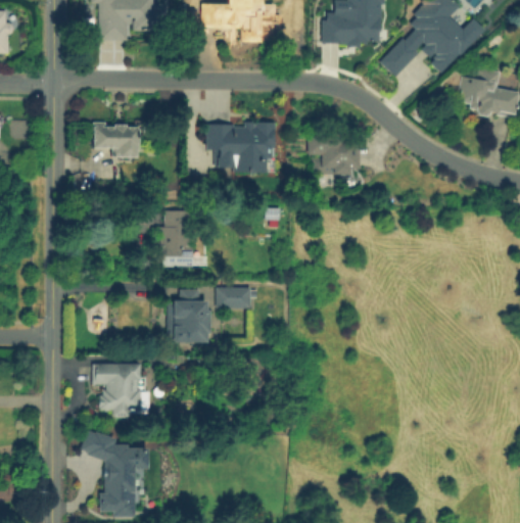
[(128,40),(99,41),(99,2),(93,2),(92,0),(154,0),(154,4),(166,4),(167,31),(135,31),(135,16),(132,16),(132,24),(128,24),(128,40)]
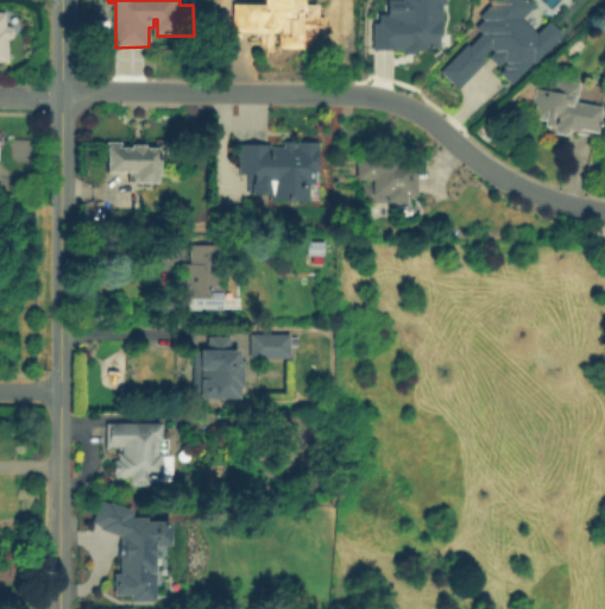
[(314,16),(314,38),(306,38),(306,50),(281,49),(281,31),(259,31),(259,33),(233,33),(234,2),(264,4),(264,0),(308,0),(308,16),(314,16)]
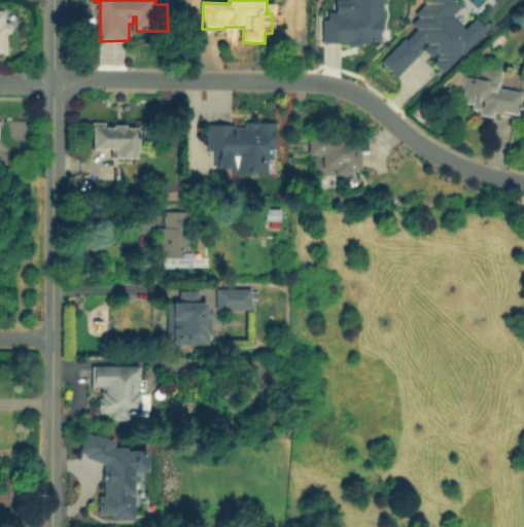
[(382,42),(354,42),(354,45),(326,45),(326,12),(351,12),(351,0),(387,0),(387,4),(383,4),(383,8),(385,8),(384,30),(382,30),(382,42)]
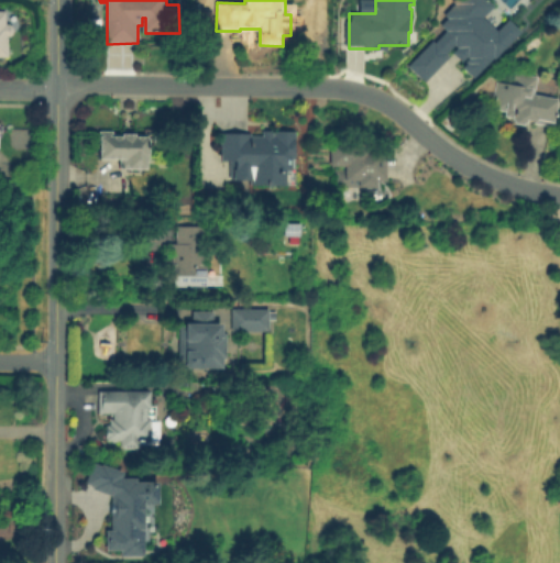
[(481,17),(495,31),(507,19),(519,31),(493,57),(492,56),(472,77),(462,67),(465,62),(464,61),(468,57),(465,55),(461,61),(452,52),(457,46),(454,43),(445,53),(448,55),(424,80),(408,65),(431,41),(434,43),(446,30),(440,24),(447,18),(443,14),(454,3),(452,1),(452,0),(486,0),(492,6),(481,17)]
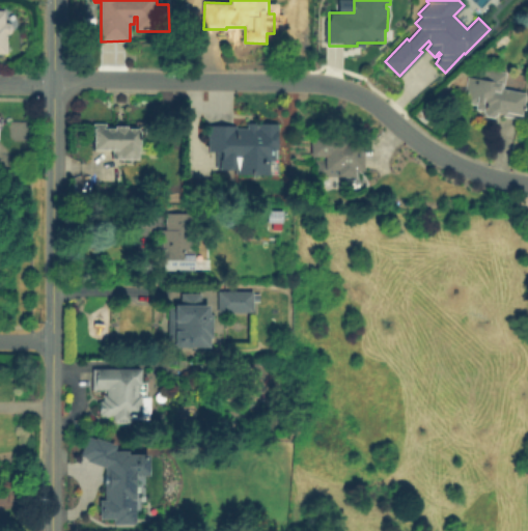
[(0,10),(7,10),(7,23),(10,23),(15,27),(14,32),(10,34),(9,34),(8,54),(0,54),(0,10)]
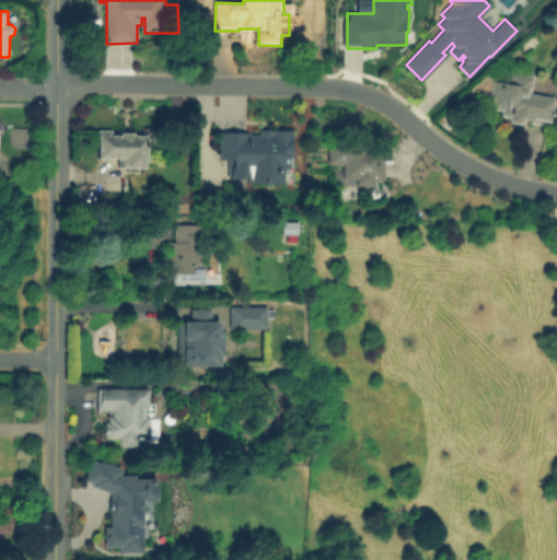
[(556,100),(552,117),(555,118),(554,127),(531,123),(531,120),(525,119),(525,123),(523,121),(522,124),(513,123),(514,119),(512,119),(512,117),(505,115),(506,111),(497,108),(498,98),(495,97),(498,82),(513,85),(515,73),(536,78),(533,95),(556,100)]
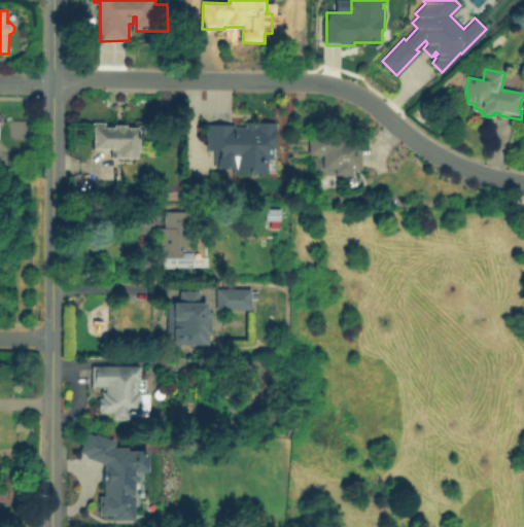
[(107,128),(115,128),(115,126),(128,126),(128,128),(140,129),(140,149),(138,149),(138,159),(119,159),(119,149),(95,149),(95,123),(107,123),(107,128)]
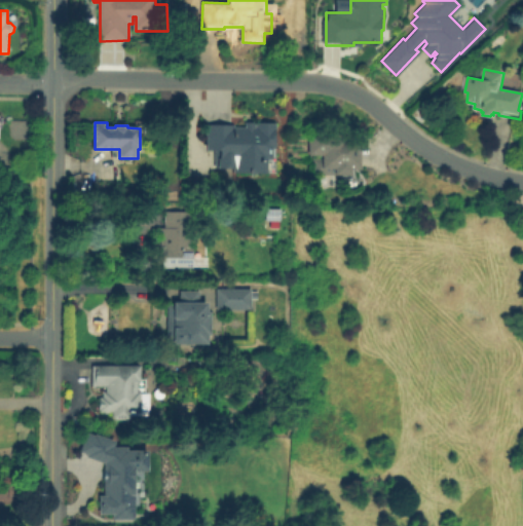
[(272,159),(266,159),(266,173),(234,173),(234,170),(217,170),(217,151),(209,151),(209,125),(236,126),(236,128),(247,128),(247,123),(256,123),(256,128),(258,128),(258,123),(277,124),(277,130),(275,130),(275,149),(272,149),(272,159)]
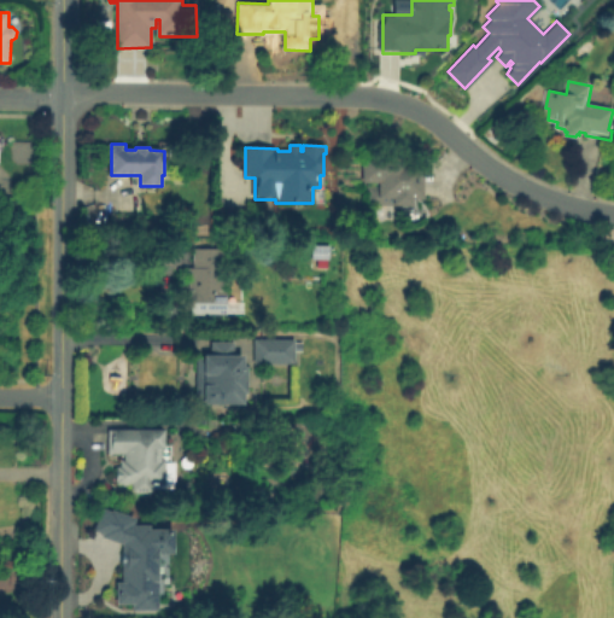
[(411,156),(410,162),(425,162),(424,198),(414,198),(413,205),(370,204),(372,187),(381,187),(381,182),(364,182),(366,157),(370,157),(370,152),(387,152),(387,156),(411,156)]
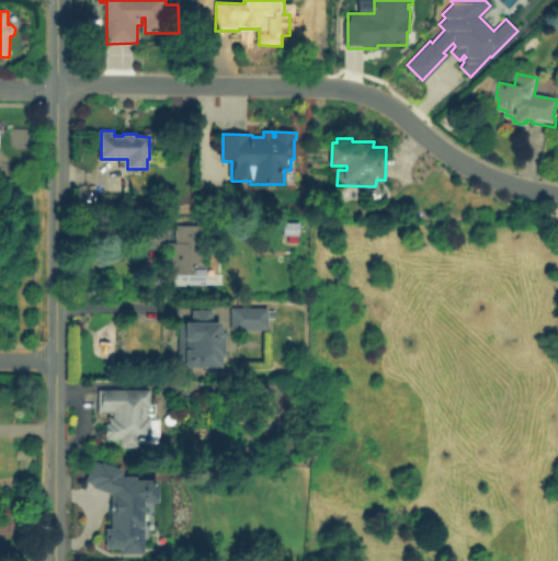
[(174,285),(174,243),(179,243),(179,226),(204,226),(204,264),(206,264),(206,285),(174,285)]
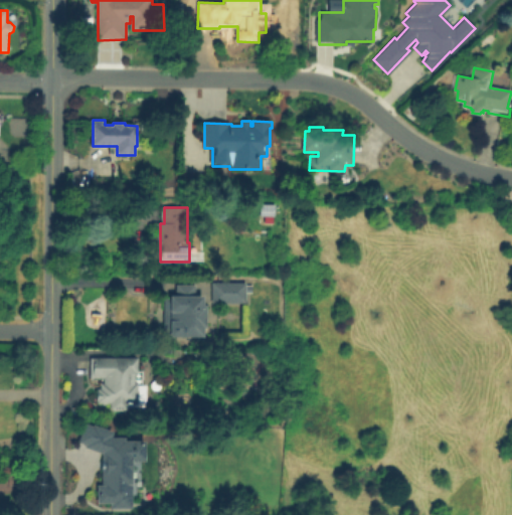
[(215,284),(248,284),(248,287),(254,287),(256,294),(248,294),(248,304),(215,304),(215,284)]
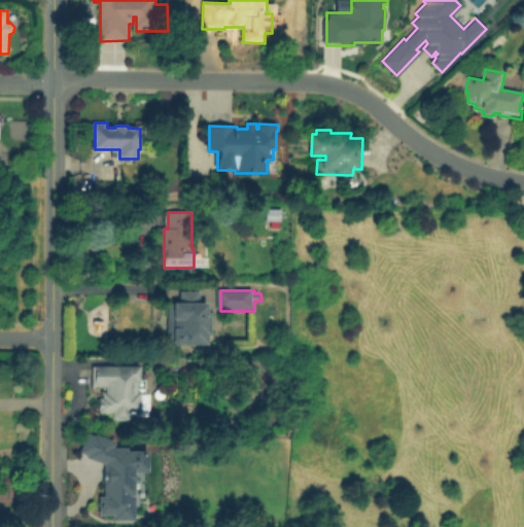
[(209,306),(210,314),(212,314),(211,339),(209,339),(209,347),(176,346),(176,343),(171,343),(171,307),(176,307),(176,304),(183,305),(183,292),(203,292),(202,305),(209,306)]
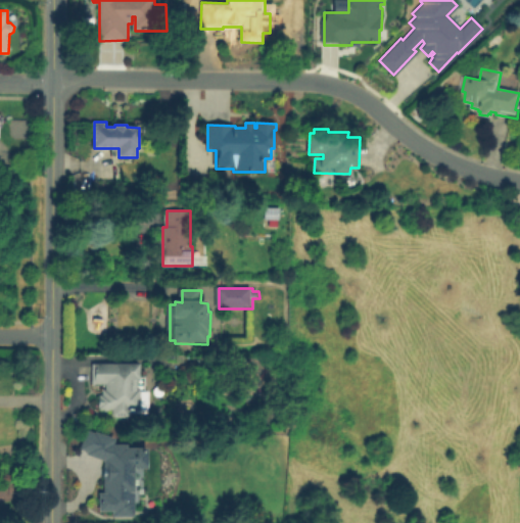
[(104,395),(104,390),(106,390),(106,384),(94,384),(94,364),(141,364),(141,378),(145,378),(145,385),(138,385),(138,389),(140,389),(140,410),(130,410),(130,417),(112,417),(112,410),(102,410),(102,409),(100,409),(100,397),(101,397),(101,395),(104,395)]
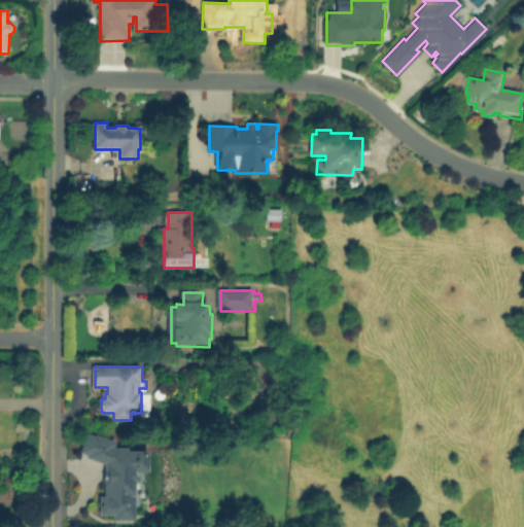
[(133,484),(133,496),(106,496),(106,463),(109,463),(109,450),(128,450),(128,453),(132,453),(132,468),(140,468),(140,484),(133,484)]
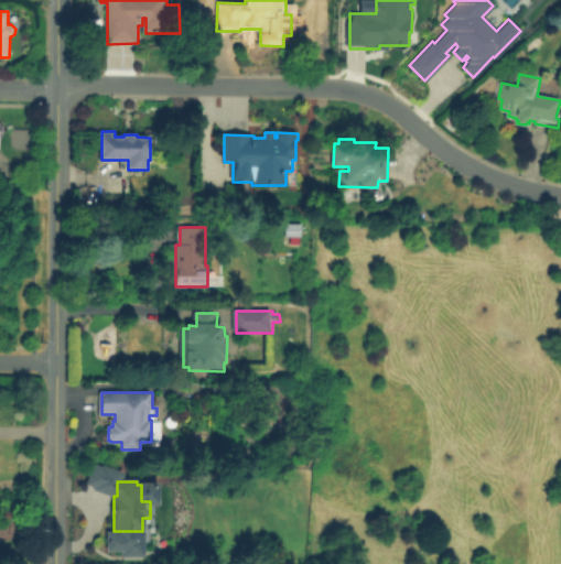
[(98,563),(98,545),(119,544),(120,563),(98,563)]
